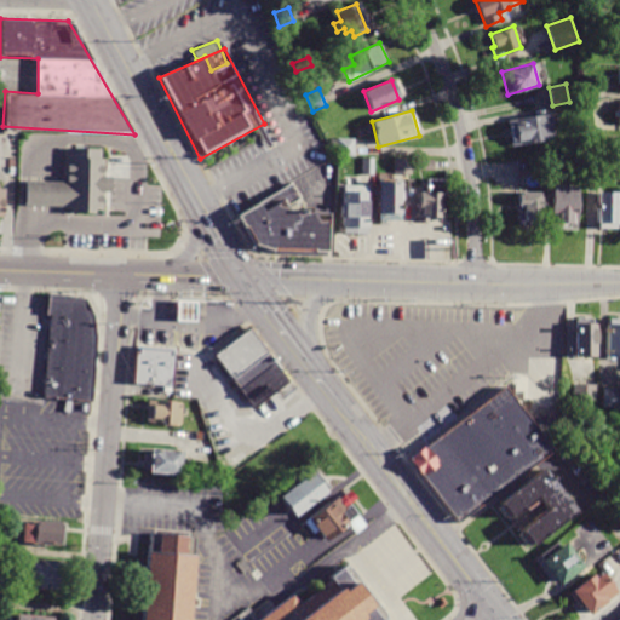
[(550,114),(554,141),(512,147),(509,120),(550,114)]
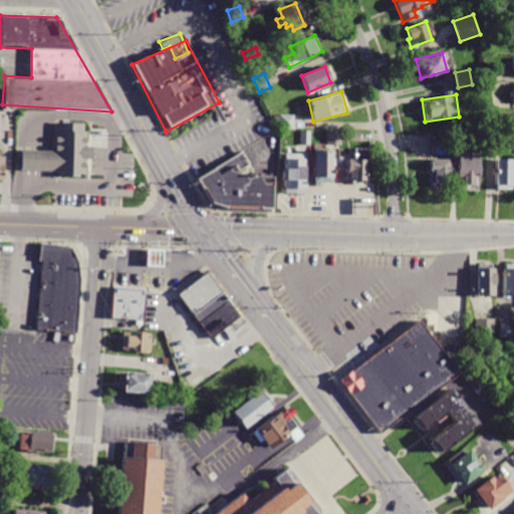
[(294,114),(294,130),(279,130),(279,114),(294,114)]
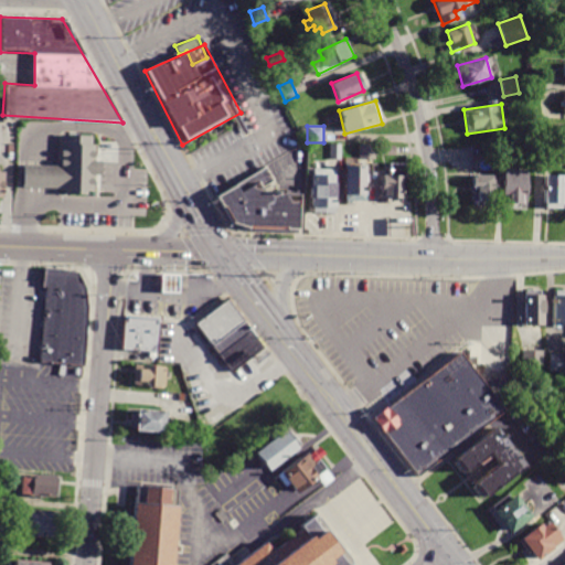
[(22,185),(66,188),(66,194),(85,194),(85,190),(94,190),(94,174),(100,174),(100,159),(95,159),(95,142),(92,142),(92,135),(60,134),(59,164),(23,163),(22,185)]
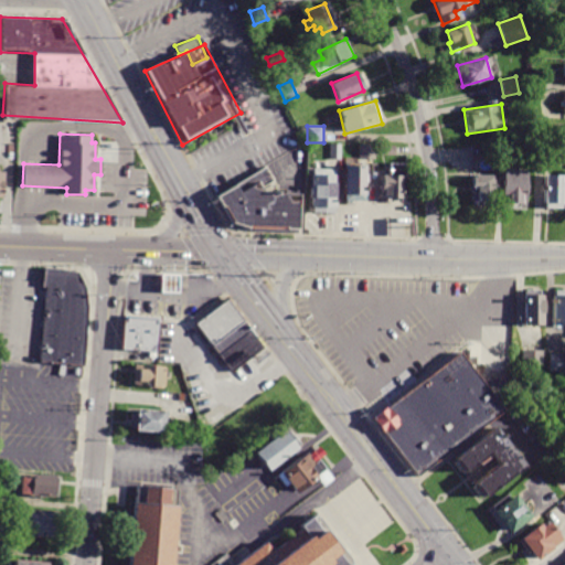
[(215,196),(227,220),(252,230),(302,230),(304,138),(215,196)]
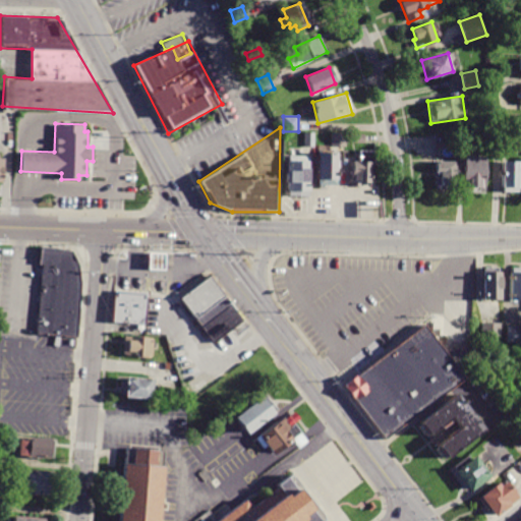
[(304,148),(304,133),(314,133),(314,148),(304,148)]
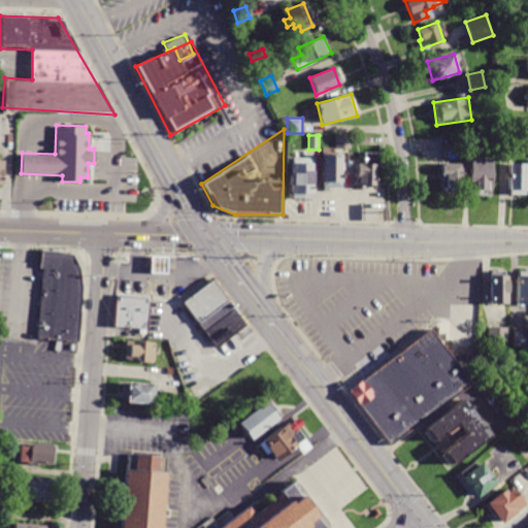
[(336,150),(336,135),(351,135),(351,150),(336,150)]
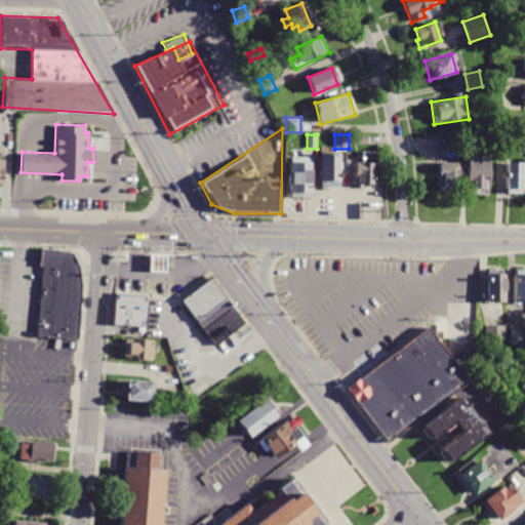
[(367,135),(366,145),(353,145),(353,135),(367,135)]
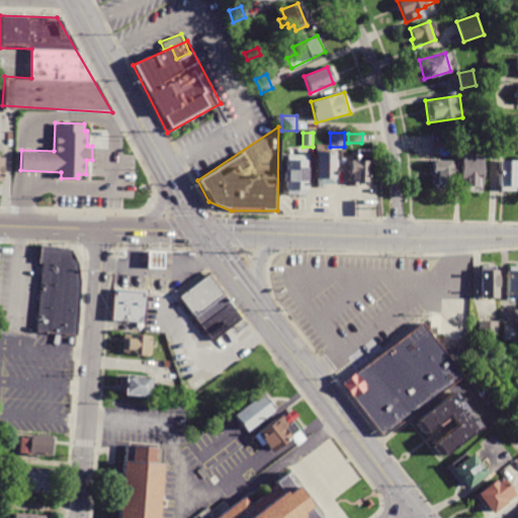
[(469,136),(469,150),(455,150),(455,136),(469,136)]
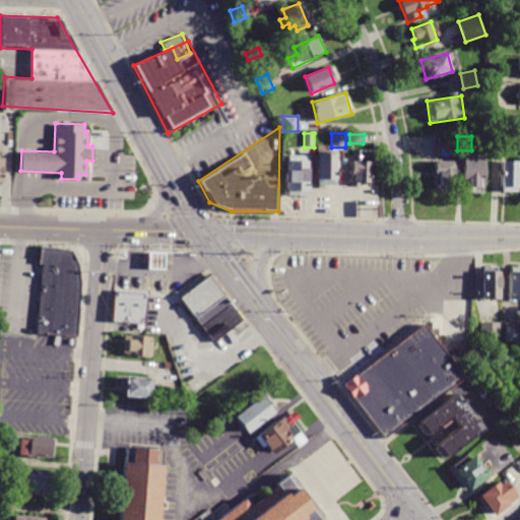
[(375,151),(375,164),(371,164),(370,184),(360,183),(360,186),(351,186),(351,163),(359,163),(359,151),(375,151)]
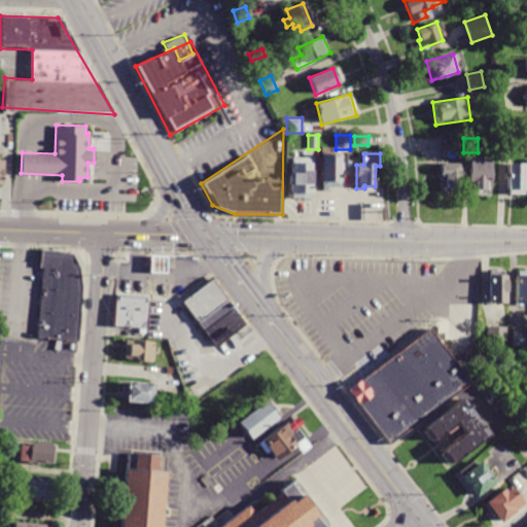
[(343,155),(343,186),(328,186),(328,190),(321,190),(321,155),(343,155)]
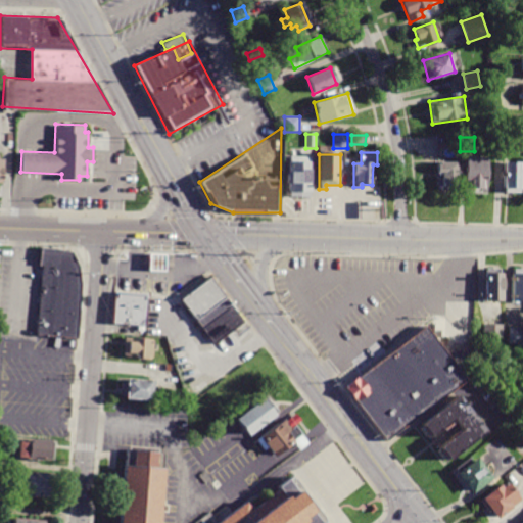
[(312,157),(311,197),(288,196),(289,156),(312,157)]
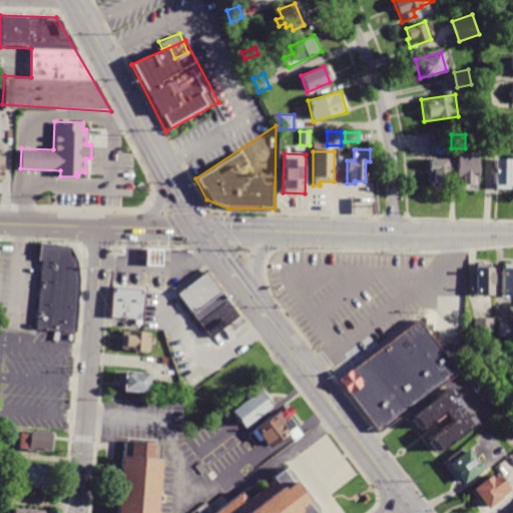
[(479,154),(479,189),(457,189),(457,154),(479,154)]
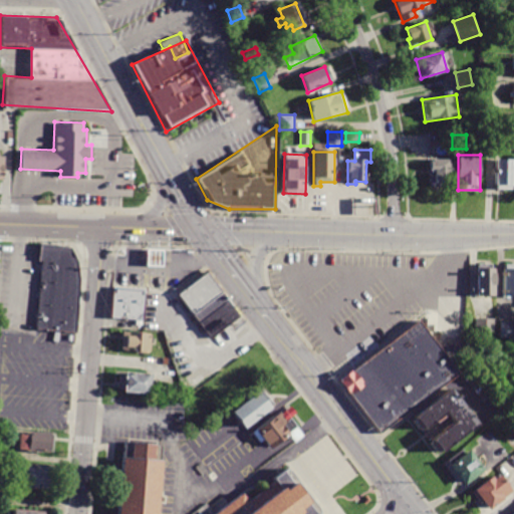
[(511,158),(510,190),(494,190),(495,158),(511,158)]
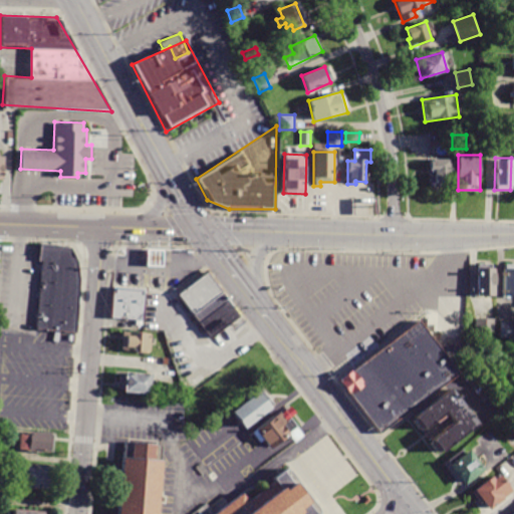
[(429,188),(430,162),(449,162),(449,188),(429,188)]
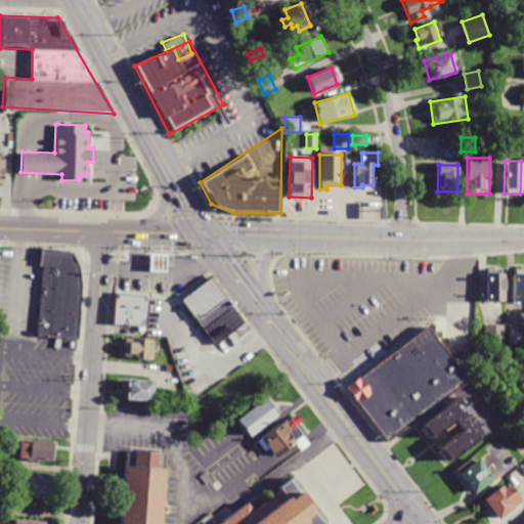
[(43,247),(34,336),(37,337),(77,339),(80,302),(80,276),(74,254),(43,247)]
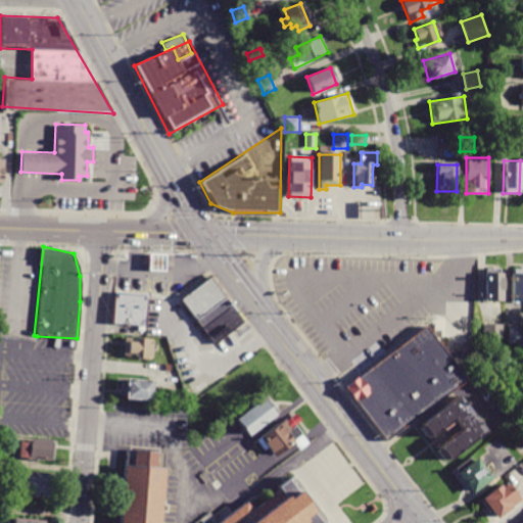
[(164,255),(164,272),(148,271),(148,254),(164,255)]
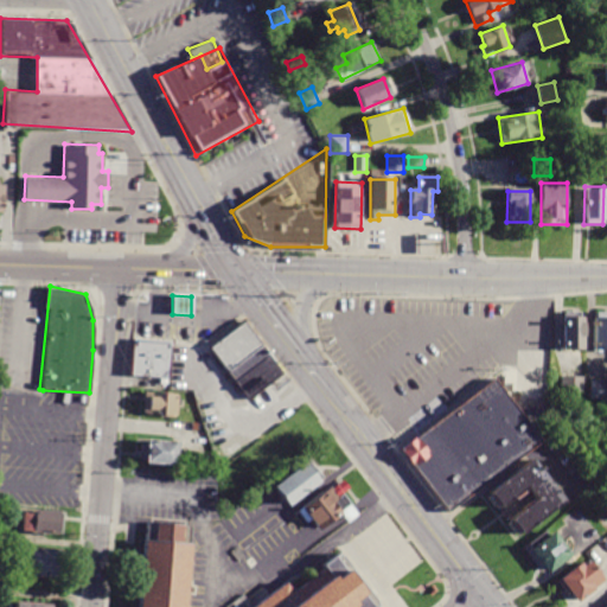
[(581,312),(581,350),(563,350),(563,312),(581,312)]
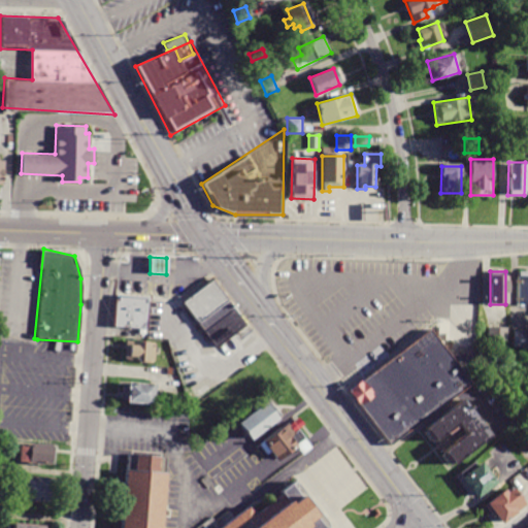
[(527,272),(527,304),(517,304),(517,272),(527,272)]
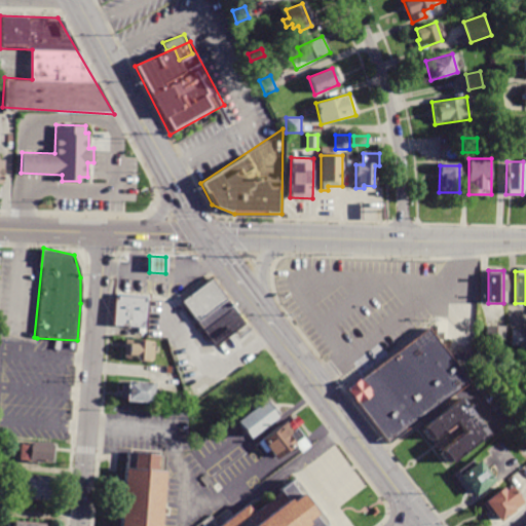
[(212,279),(245,324),(215,346),(181,302),(212,279)]
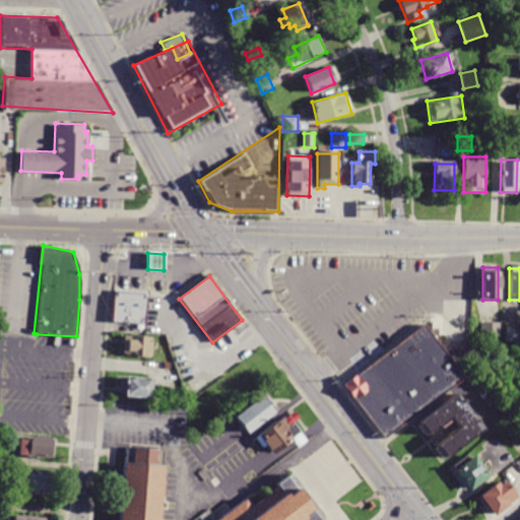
[(147,294),(144,325),(112,322),(115,289),(147,294)]
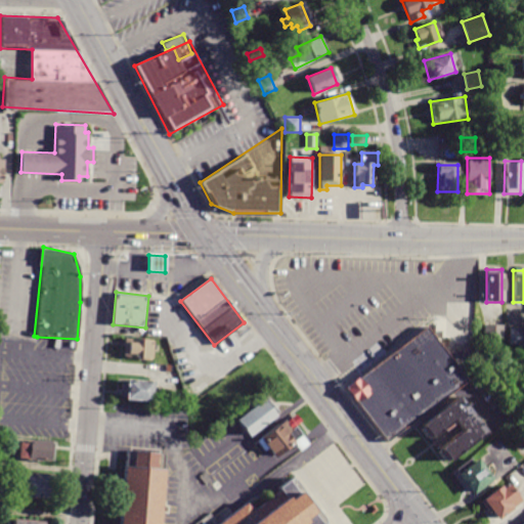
[(345,385),(387,440),(467,380),(425,324),(345,385)]
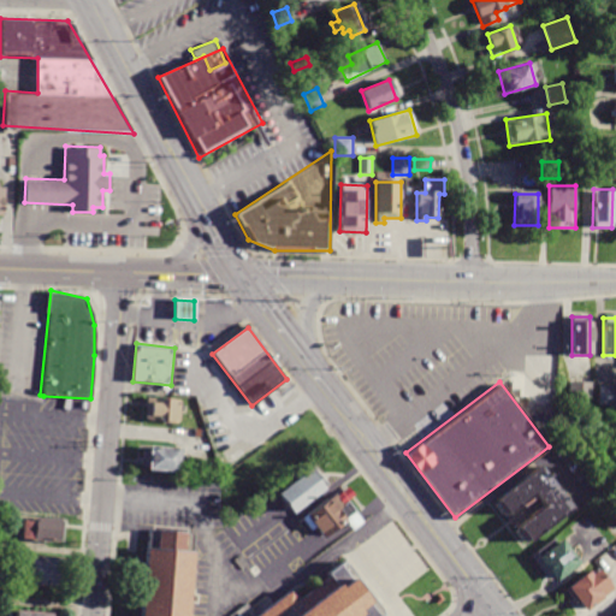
[(591,383),(591,398),(568,397),(569,381),(591,383)]
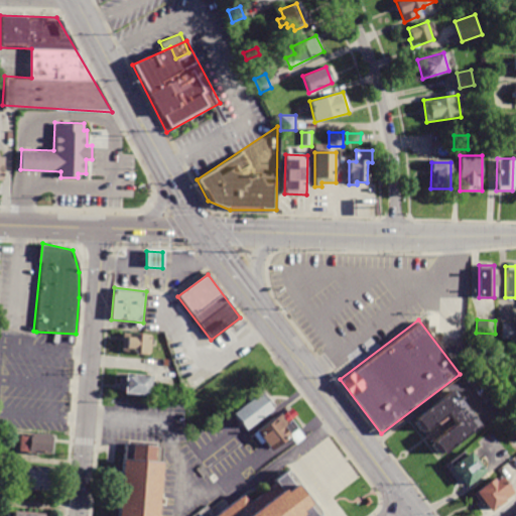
[(502,324),(515,324),(515,339),(501,339),(502,324)]
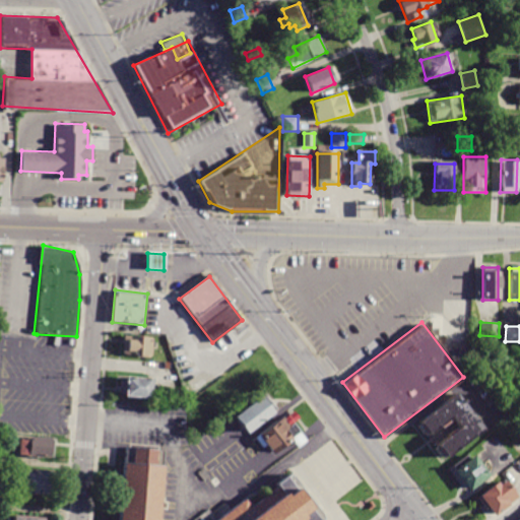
[(151,338),(149,356),(122,354),(124,336),(151,338)]
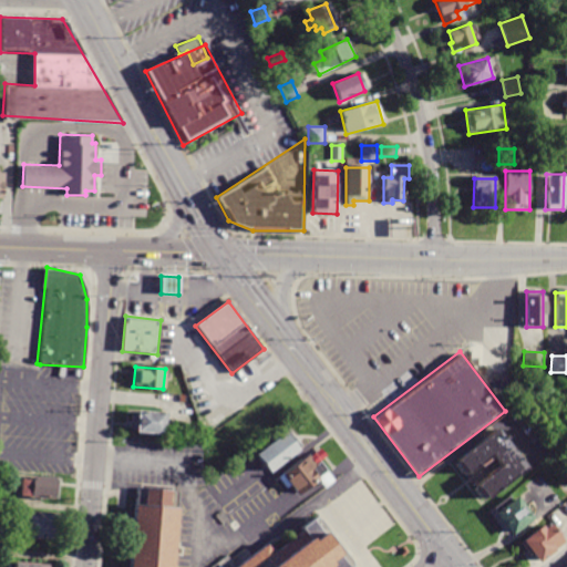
[(163,413),(165,413),(164,434),(131,433),(132,412),(163,413)]
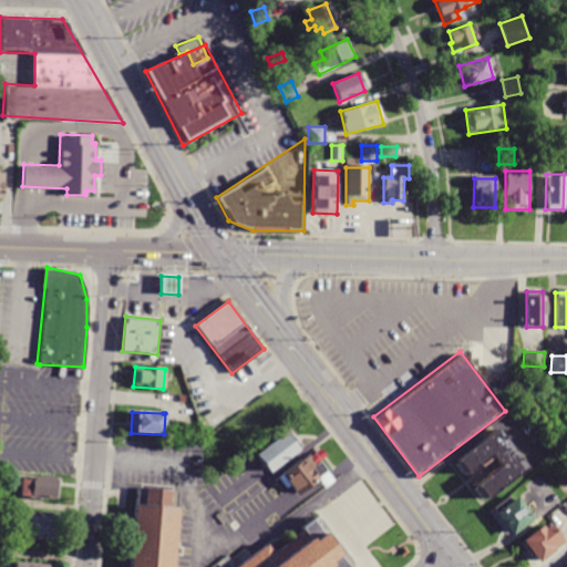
[(256,457),(256,456),(288,430),(301,446),(269,473),(256,457)]
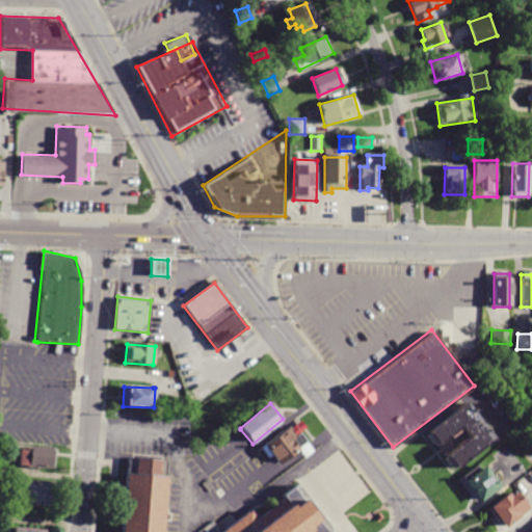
[(464,403),(493,440),(455,468),(446,455),(468,437),(459,427),(437,445),(428,432),(464,403)]
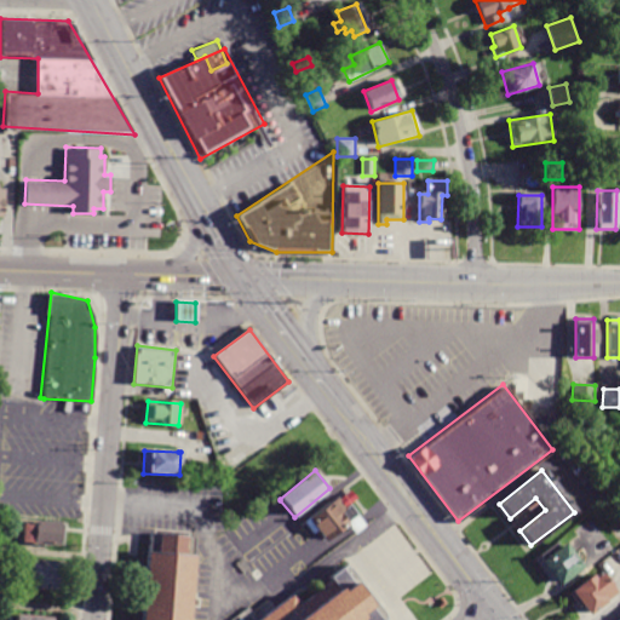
[(336,499),(350,488),(359,498),(350,505),(365,524),(355,532),(349,522),(325,541),(309,520),(336,499)]
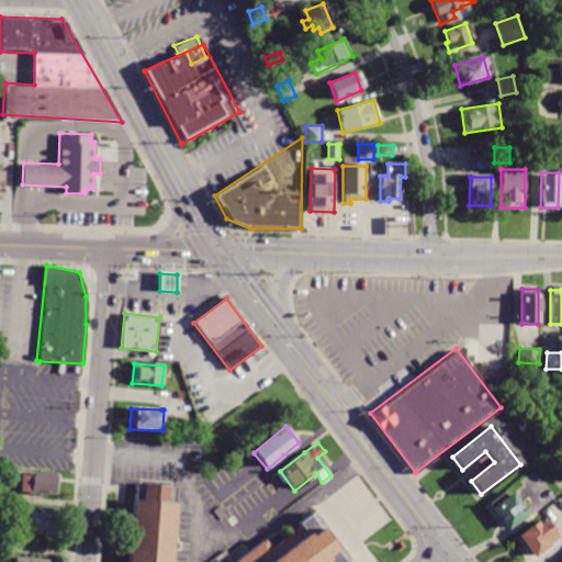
[(19,490),(20,472),(30,473),(31,471),(58,472),(56,492),(41,491),(38,493),(34,493),(32,491),(19,490)]
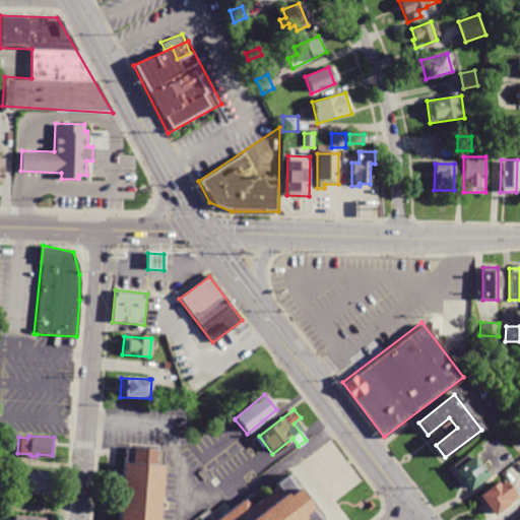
[(124,445),(119,519),(158,519),(163,447),(124,445)]
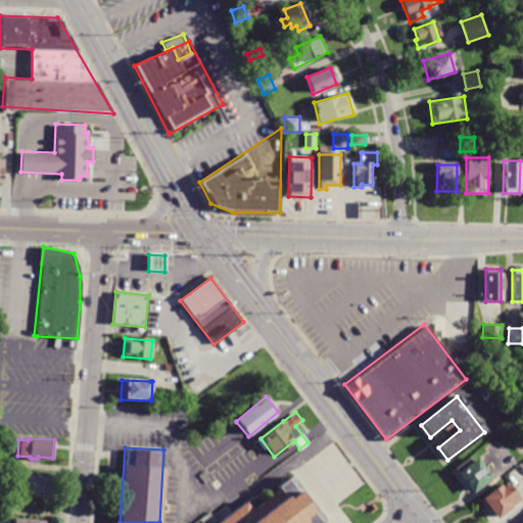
[(492,479),(472,494),(455,469),(469,458),(472,462),(477,459),(492,479)]
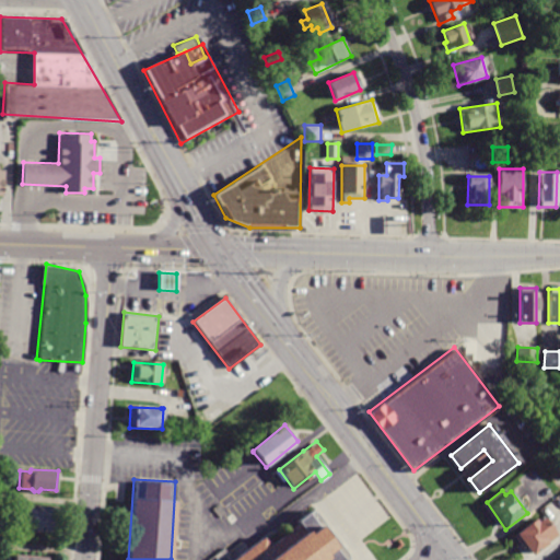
[(24,527),(24,516),(22,515),(22,504),(57,506),(55,529),(37,528),(34,531),(28,531),(25,527),(24,527)]
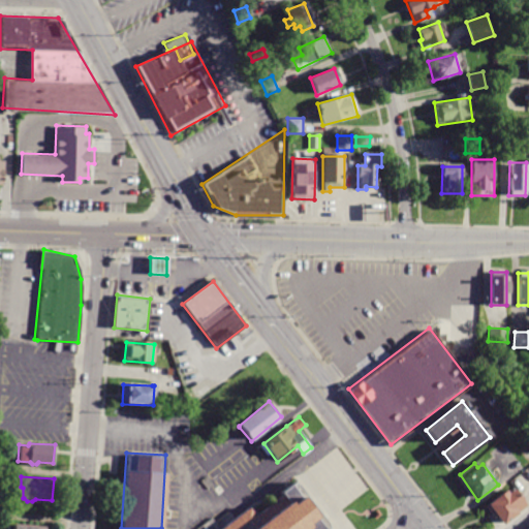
[(196,528),(323,528),(329,526),(297,484),(296,484),(294,481),(281,492),(282,494),(255,516),(248,506),(235,516),(230,510),(216,521),(213,518),(196,528)]
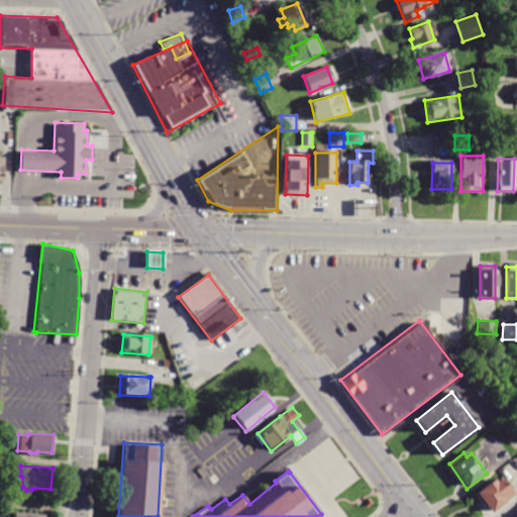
[(515,496),(492,513),(477,494),(494,481),(496,484),(502,479),(515,496)]
